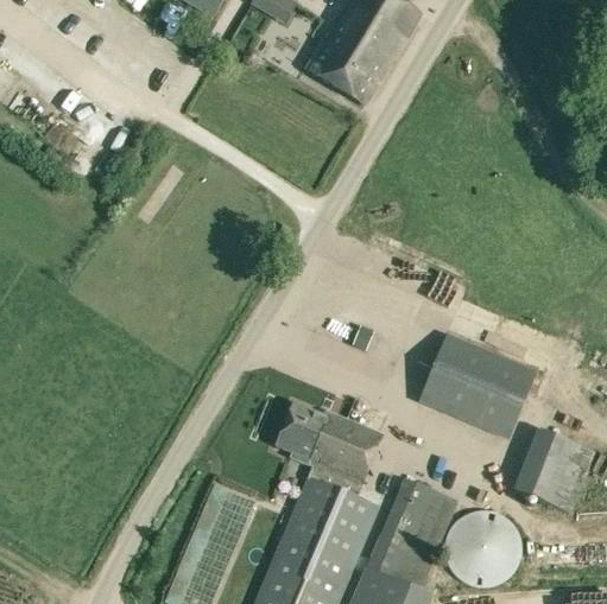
[(182,0),(213,19),(223,0),(182,0)]
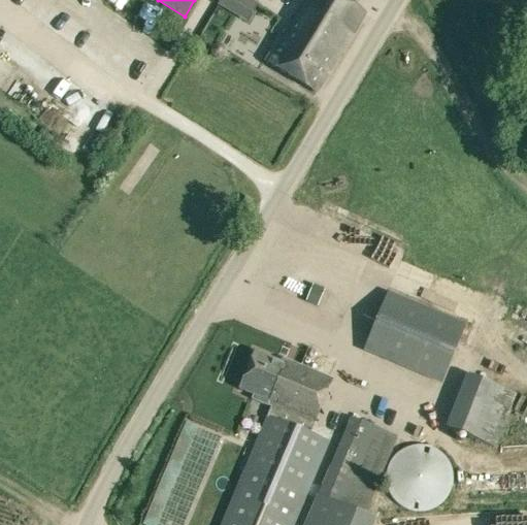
[(280,37),(266,59),(270,61),(269,62),(318,91),(364,11),(346,0),(305,0),(284,38),(280,37)]
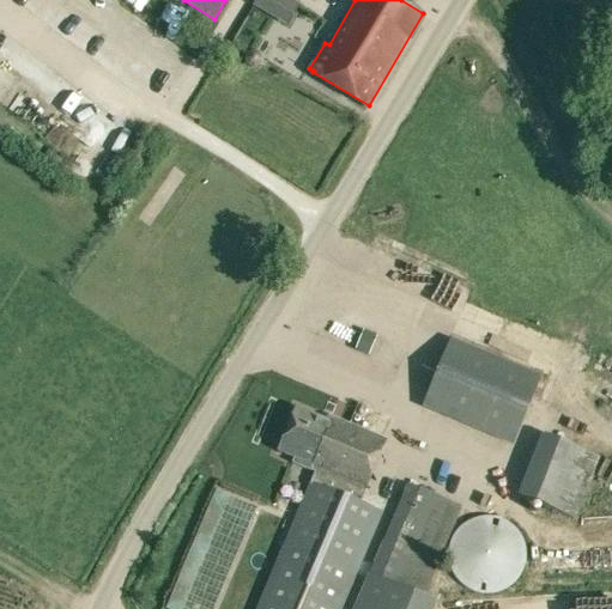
[(254,69),(255,69),(256,69),(258,68),(259,68),(260,67),(261,66),(262,65),(262,64),(264,62),(264,61),(262,60),(262,59),(262,58),(261,56),(260,55),(259,54),(258,54),(256,53),(255,53),(254,54),(252,54),(250,54),(249,55),(249,56),(248,58),(247,59),(247,60),(247,62),(247,64),(248,65),(248,66),(249,67),(250,68),(252,68),(253,69),(254,69)]
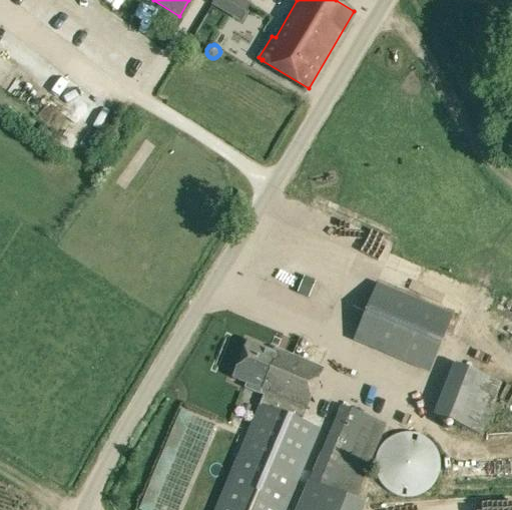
[(308,296),(315,280),(305,275),(298,291),(308,296)]
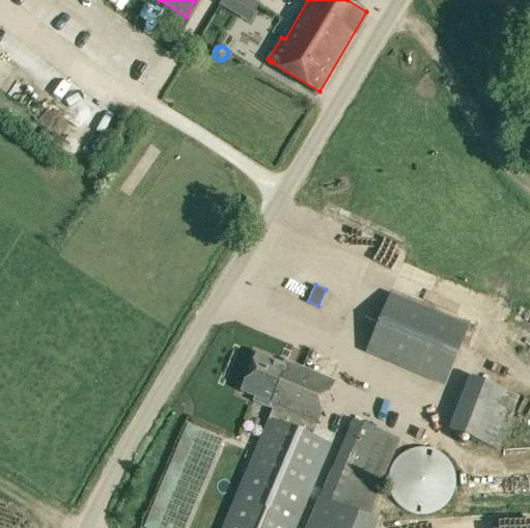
[(366,351),(445,384),(470,325),(390,290),(366,351)]
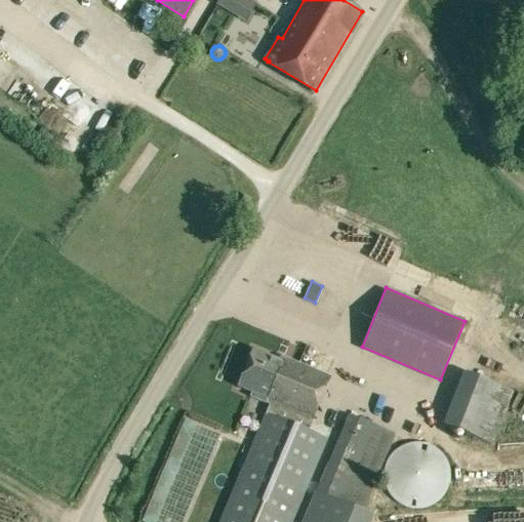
[(330,375),(281,355),(280,358),(255,348),(240,386),(252,392),(251,395),(267,401),(268,399),(271,400),(244,463),(218,521),(292,521),(307,488),(327,438),(309,431),(313,417),(330,375)]
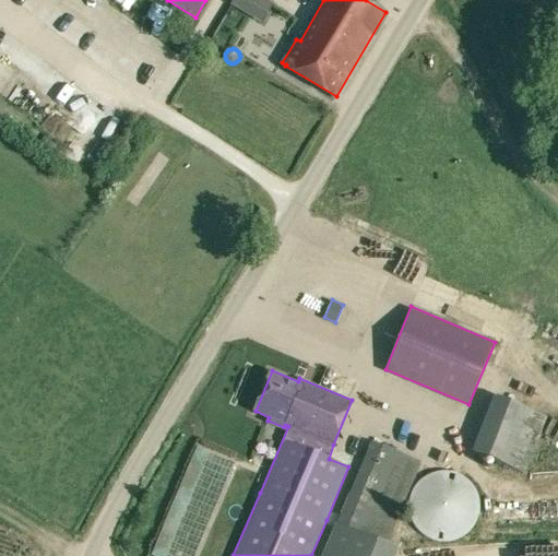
[(525,473),(547,417),(490,395),(470,450),(525,473)]
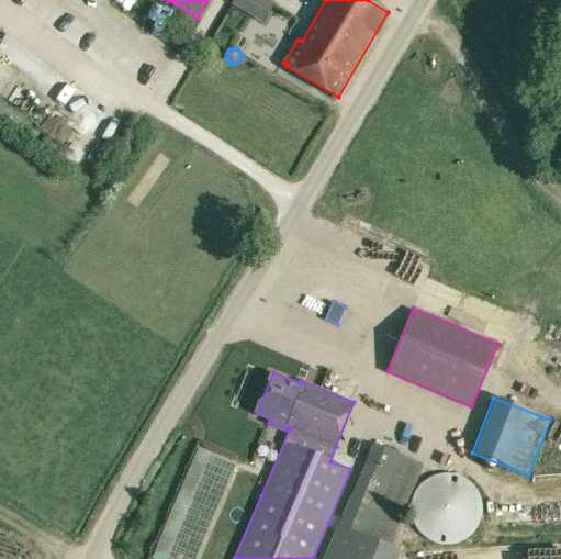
[(373,442),(323,558),(383,558),(425,462),(373,442)]
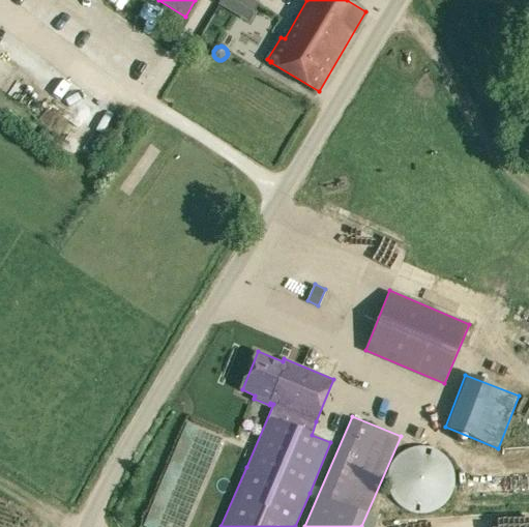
[(211,433),(187,423),(170,465),(194,475),(211,433)]
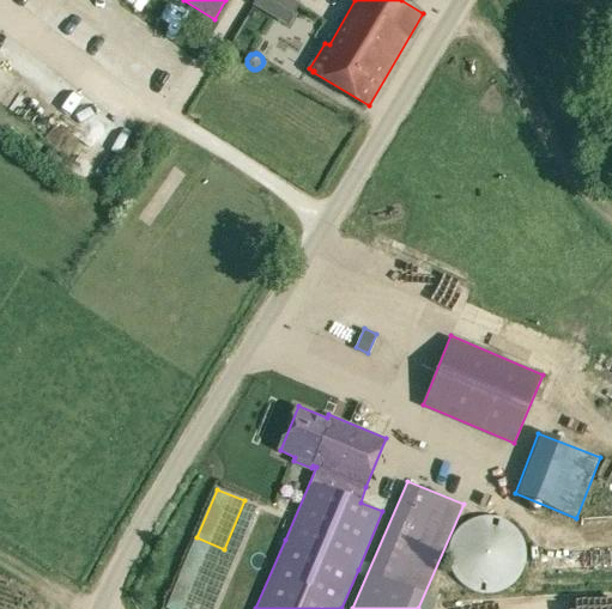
[(449,543),(448,553),(449,561),(452,570),(456,577),(462,583),(471,588),(479,590),(488,591),(496,590),(504,588),(511,583),(517,577),(522,570),(525,561),(526,552),(525,543),(522,535),(517,528),(511,522),(504,517),(496,515),(486,513),(478,515),(470,517),(462,522),(456,528),(452,536),(449,543)]
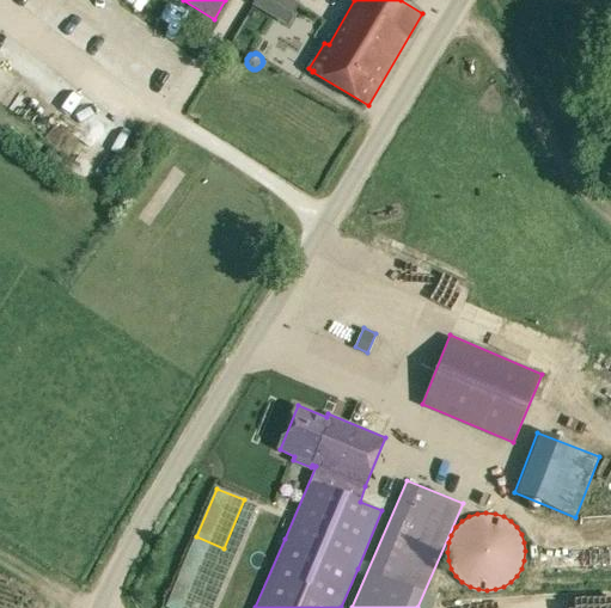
[(254,567),(240,562),(234,575),(237,576),(222,607),(246,607),(262,573),(252,570),(254,567)]
